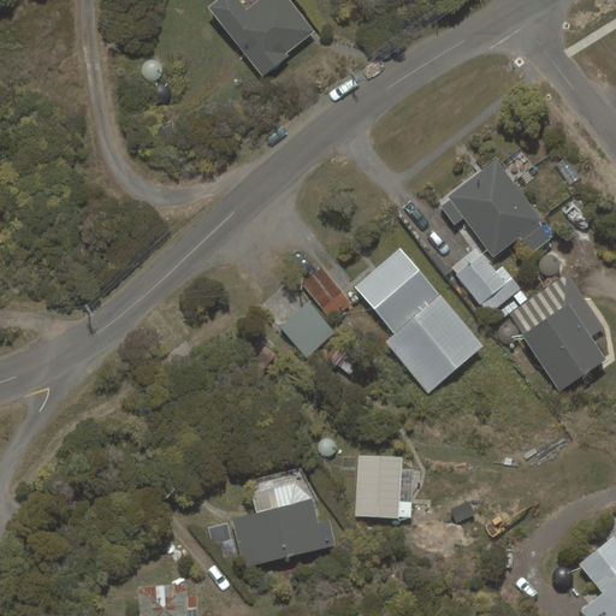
[(240,0),(215,0),(207,7),(262,77),(289,55),(288,53),(315,31),(290,0),(258,0),(247,10),(240,0)]
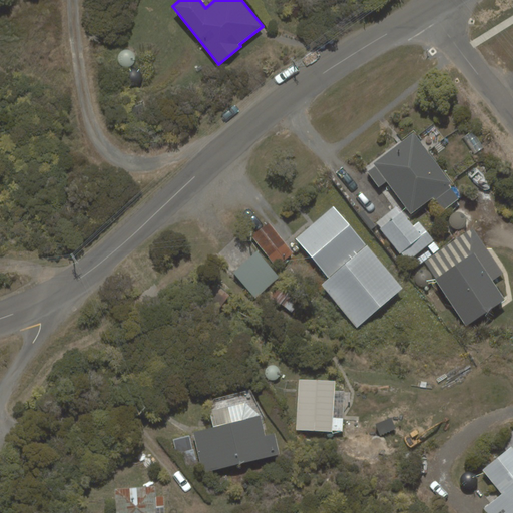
[(460,198),(413,134),(374,163),(411,214),(434,197),(444,210),(460,198)]
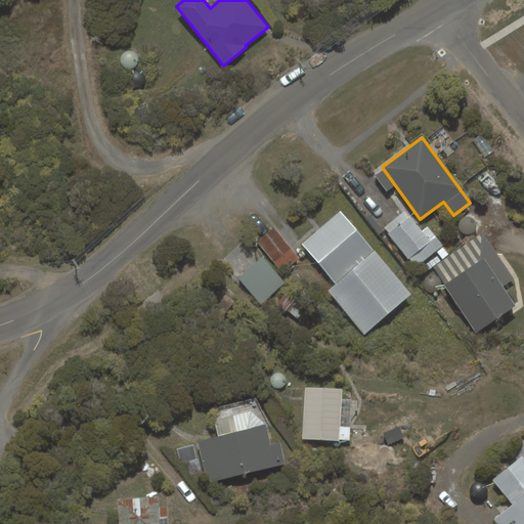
[(364,333),(410,295),(341,212),(302,244),(336,285),(329,291),(364,333)]
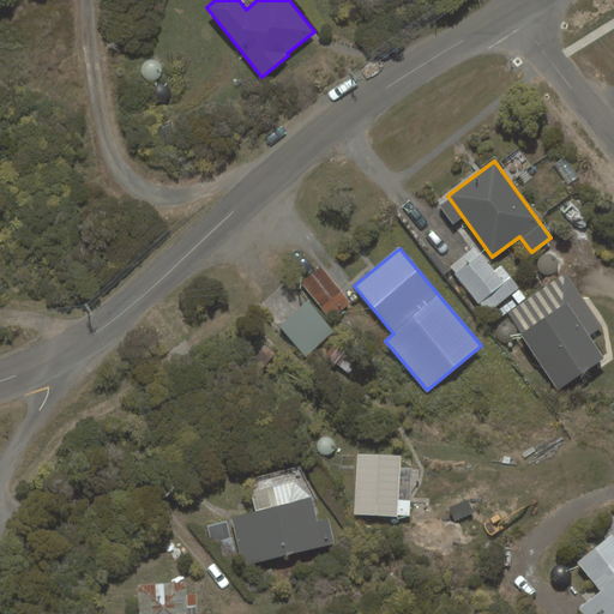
[(481,252),(453,274),(485,313),(518,288),(501,266),(495,271),(481,252)]
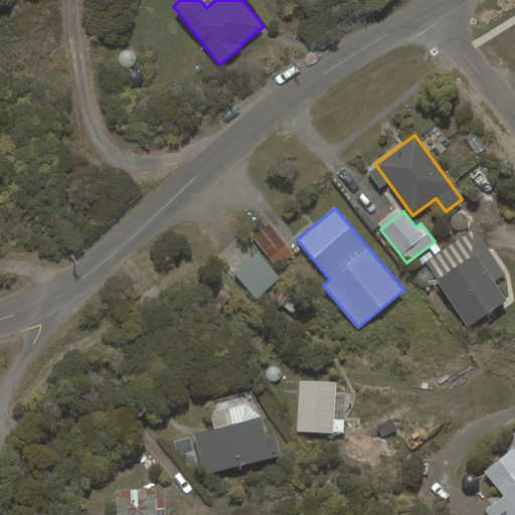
[(269,223),(251,236),(277,268),(294,253),(269,223)]
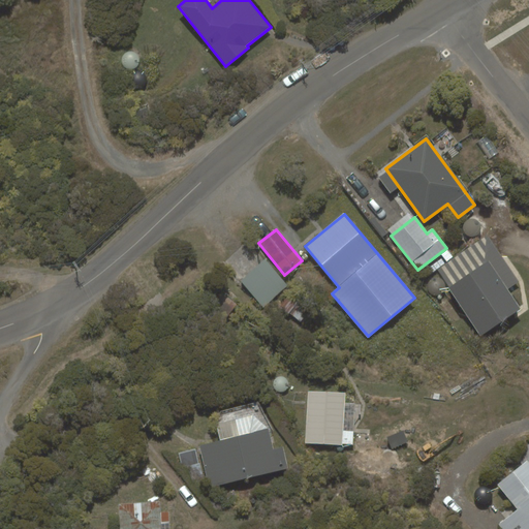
[(520,283),(488,236),(438,270),(480,336),(520,308),(520,283)]
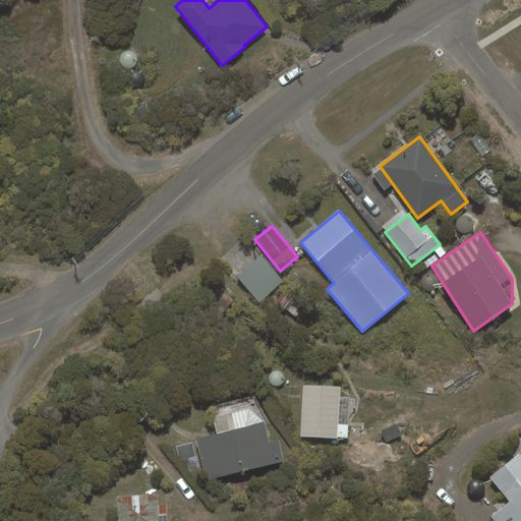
[(284,282),(262,255),(237,277),(259,302),(284,282)]
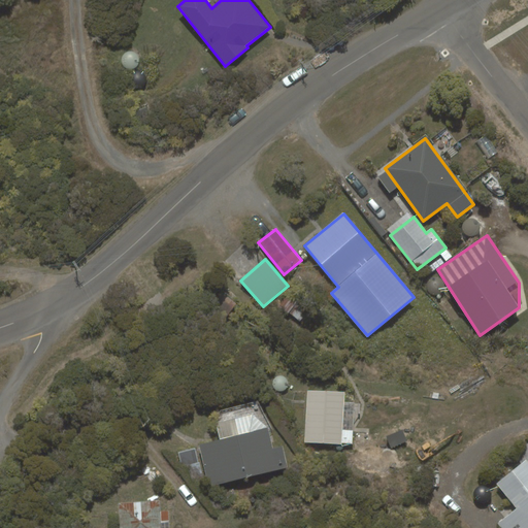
[(344,392),(307,390),(305,442),(341,444),(344,392)]
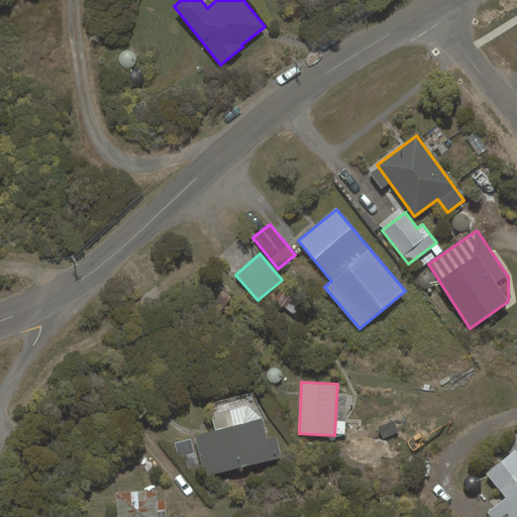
[(267,439),(262,419),(195,435),(206,477),(282,457),(277,437),(267,439)]
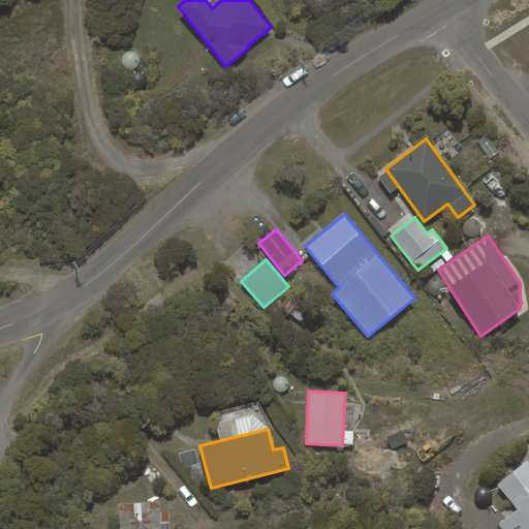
[(528,528),(528,462),(527,460),(496,485),(517,510),(500,524),(503,528),(528,528)]
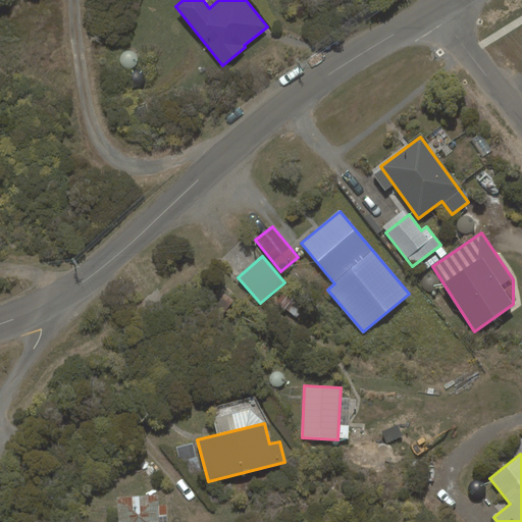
[(158,521),(157,496),(117,499),(118,521),(158,521)]
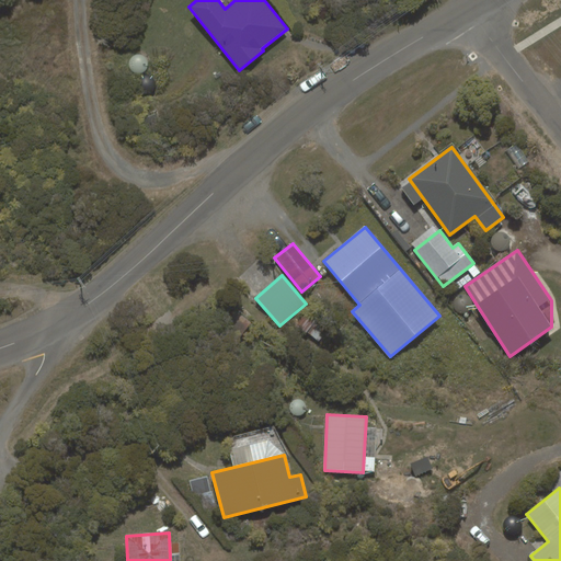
All buildings are outlined.
